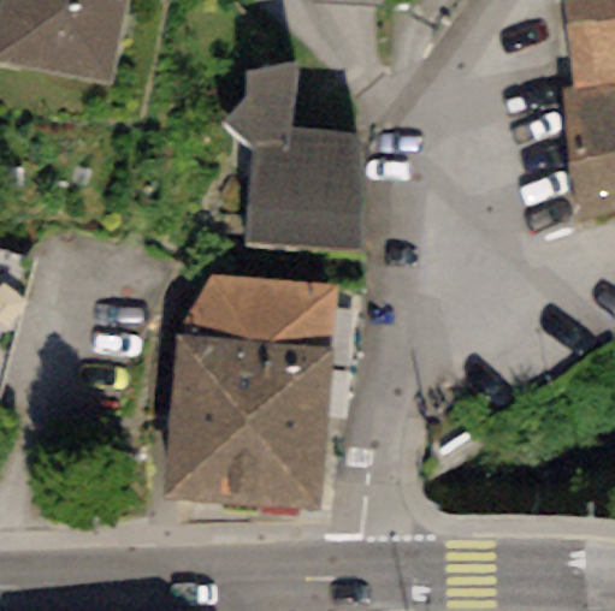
[(0,0),(0,58),(108,79),(123,0),(0,0)]
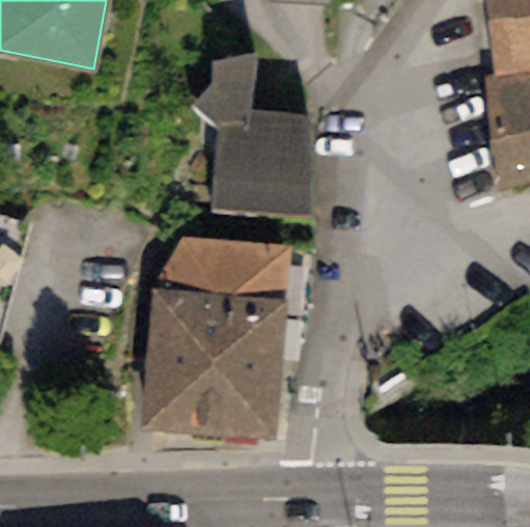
[(483,0),(493,76),(483,78),(498,186),(529,178),(529,0),(483,0)]
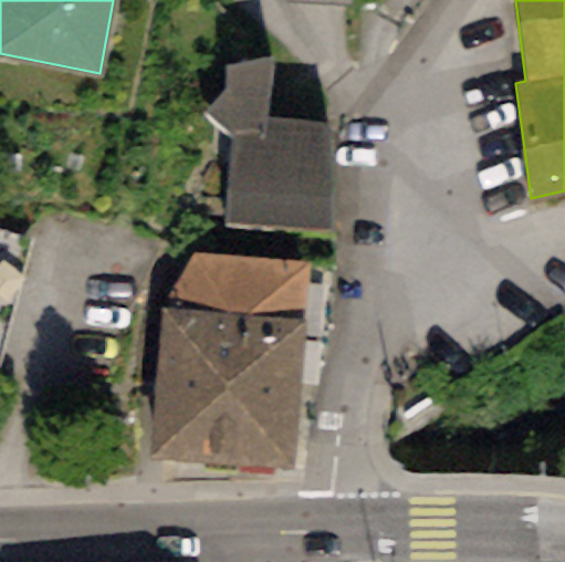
[(275,56),(230,65),(225,90),(207,110),(232,131),(264,131),(267,116),(275,56)]
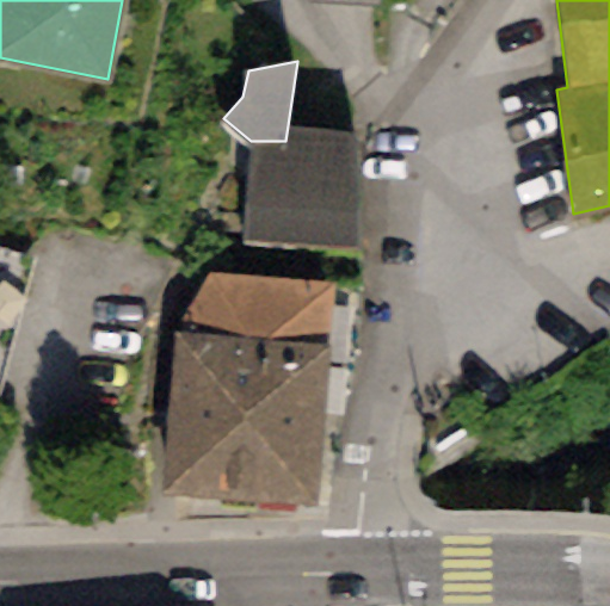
[(356,129),(288,125),(285,141),(251,141),(240,239),(356,245),(356,129)]
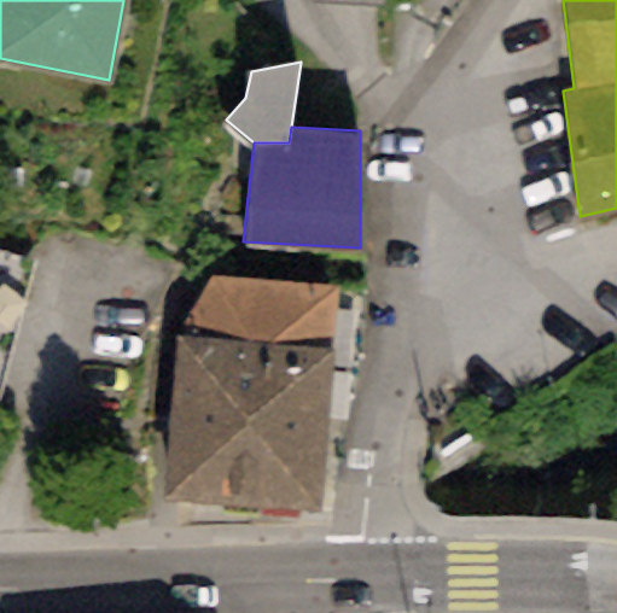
[(257,343),(330,348),(335,284),(214,274),(175,338),(257,343)]
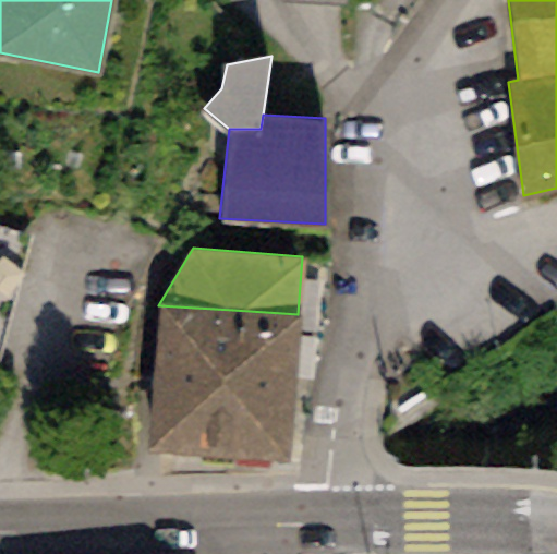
[(217,453),(232,310),(158,305),(146,447),(217,453)]
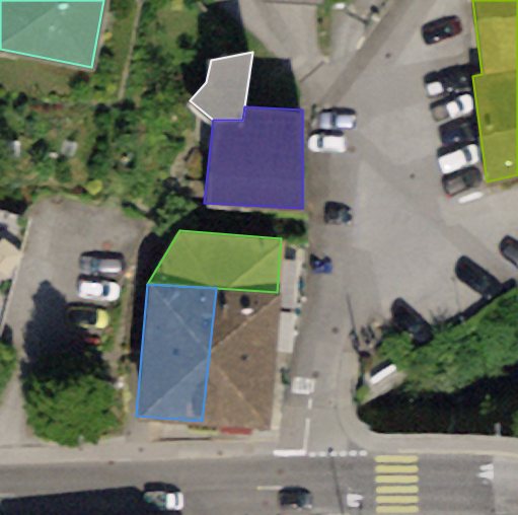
[(277,292),(216,288),(202,421),(271,426),(282,292),(277,292)]
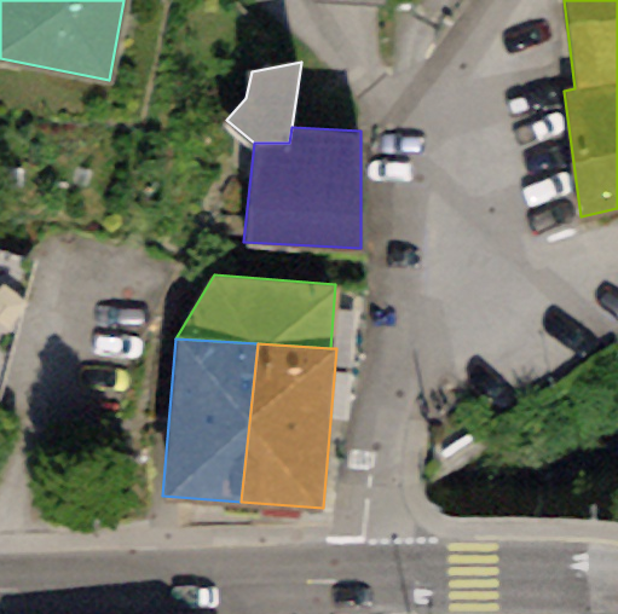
All buildings are outlined.
